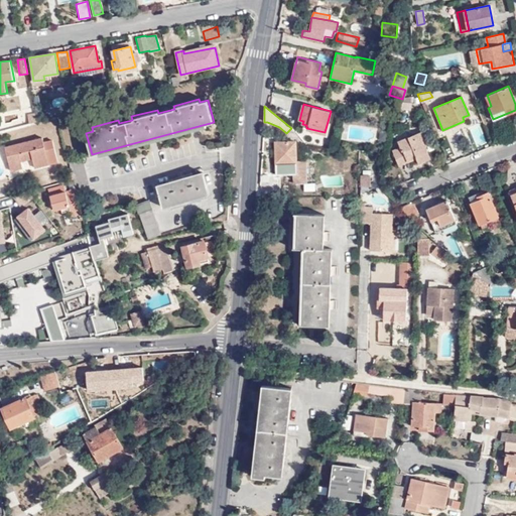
[(427,144),(422,131),(398,141),(400,144),(392,148),(400,166),(416,159),(418,163),(430,158),(425,145),(427,144)]
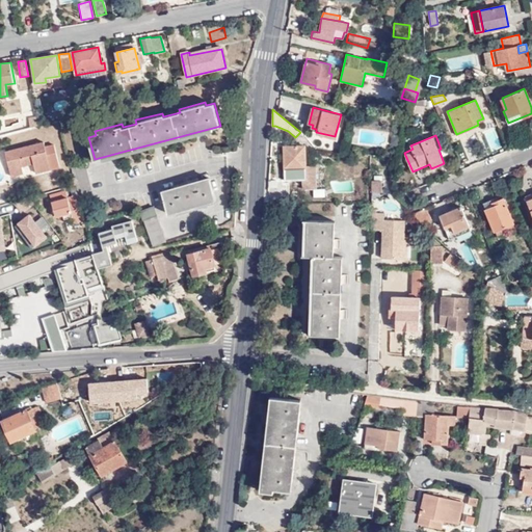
[(45,142),(5,153),(12,176),(24,173),(22,163),(34,160),(37,173),(51,168),(45,142)]
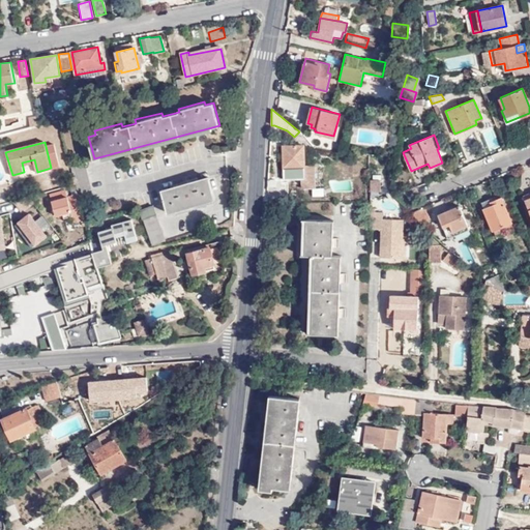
[(304,179),(303,155),(303,148),(303,145),(282,146),(284,180),(304,179)]
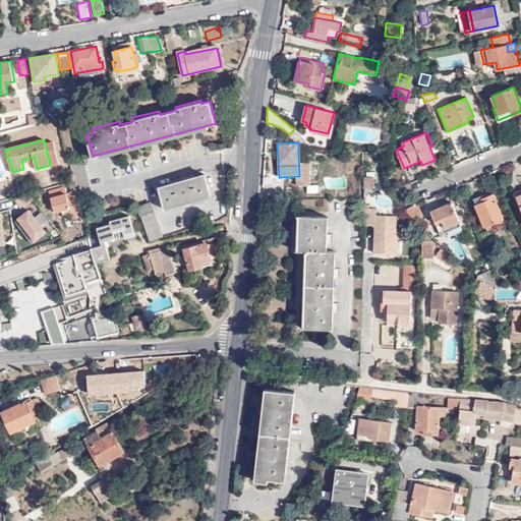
[(166,210),(211,198),(205,175),(160,186),(166,210)]
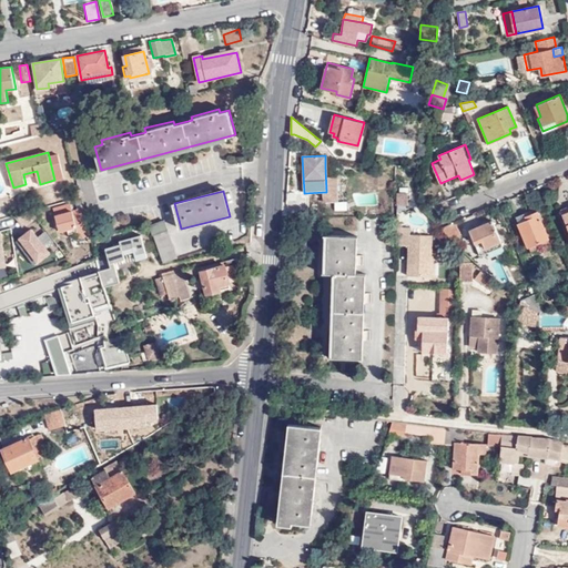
[(396,192),(396,204),(406,204),(406,192),(396,192)]
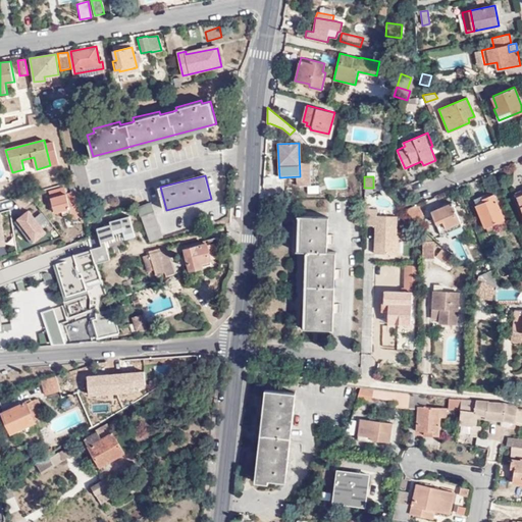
[(70,207),(71,212),(72,216),(83,213),(76,190),(63,194),(61,187),(48,190),(54,211),(63,209),(70,207)]
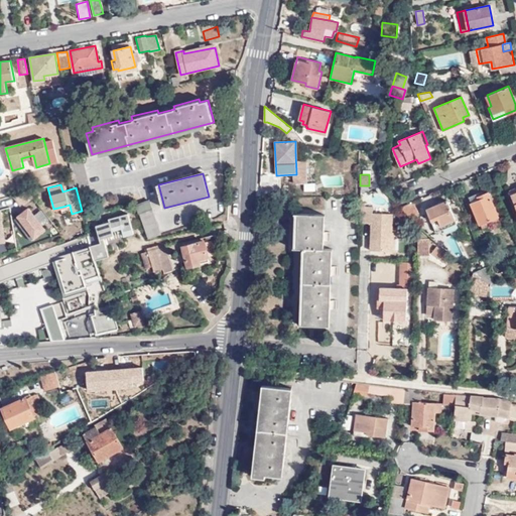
[(27,191),(10,196),(18,206),(31,197),(27,191)]
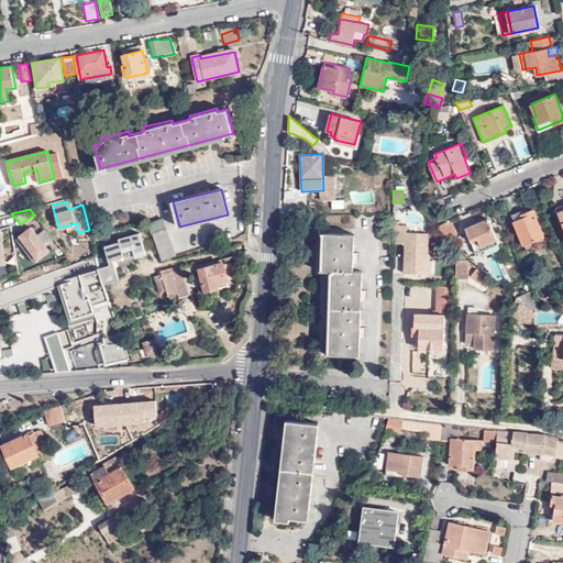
[(521,219),(514,221),(523,244),(543,236),(532,210),(520,216),(519,216),(521,219)]
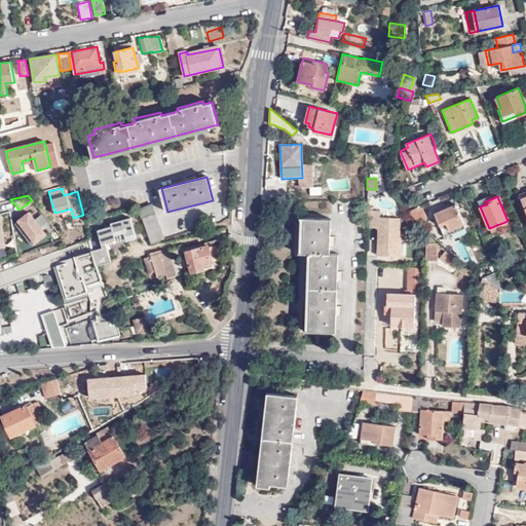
[(477,201),(480,207),(487,204),(485,201),(486,201),(485,198),(477,201)]
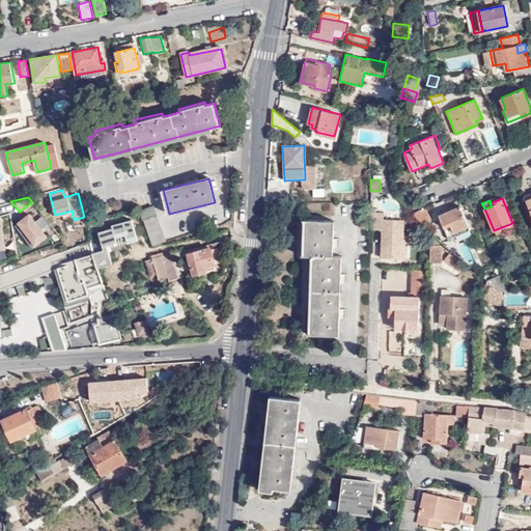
[(140,210),(151,245),(165,242),(154,205),(140,210)]
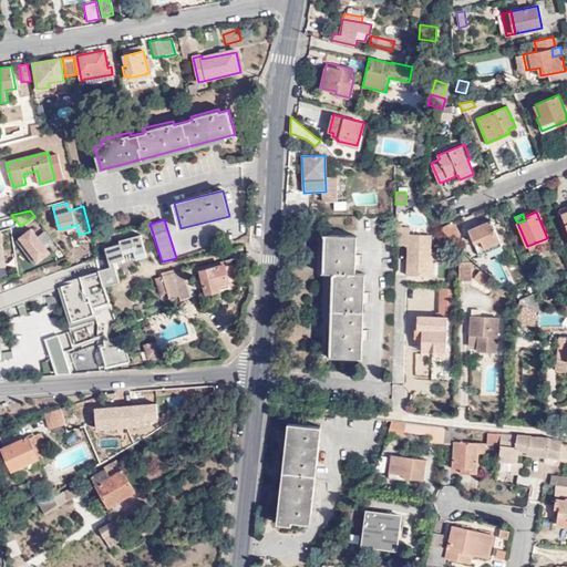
[(461,234),(454,219),(440,226),(451,238),(461,234)]
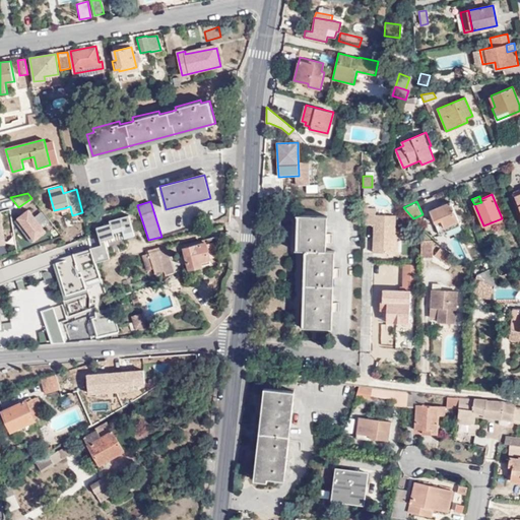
[(438,229),(458,219),(451,201),(430,209),(438,229)]
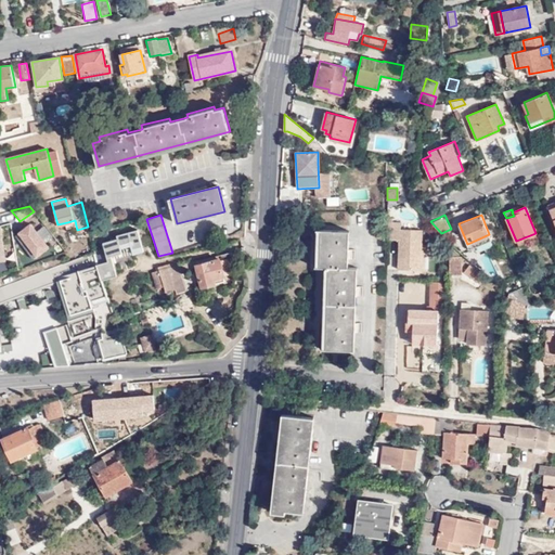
[(420,258),(421,252),(422,231),(400,231),(400,223),(386,223),(386,230),(389,230),(388,241),(399,241),(397,271),(416,271),(417,258),(420,258)]
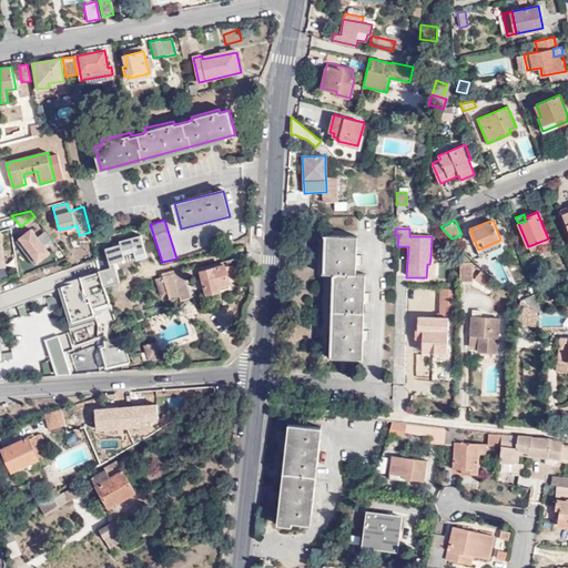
[(48,252),(31,230),(16,241),(28,256),(26,259),(31,265),(48,252)]
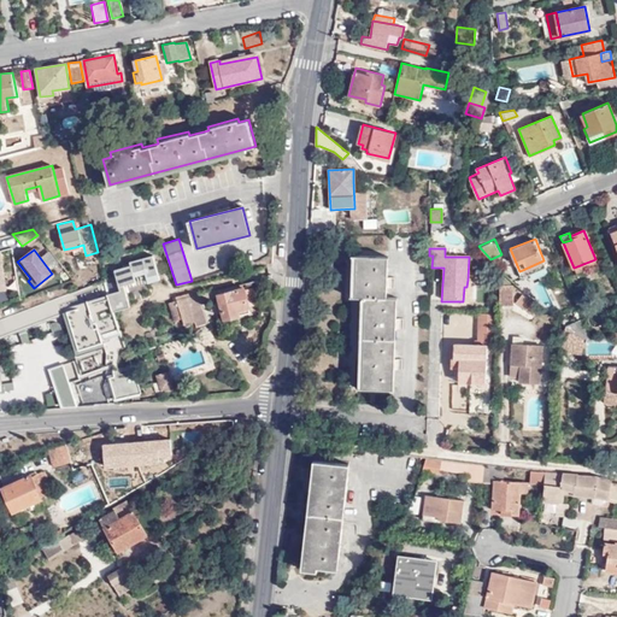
[(388,257),(356,256),(354,298),(360,298),(360,300),(364,300),(360,388),(392,391),(393,370),(395,370),(395,359),(394,360),(395,329),(397,329),(398,319),(395,319),(397,299),(386,298),(386,288),(388,288),(388,277),(387,277),(388,257)]
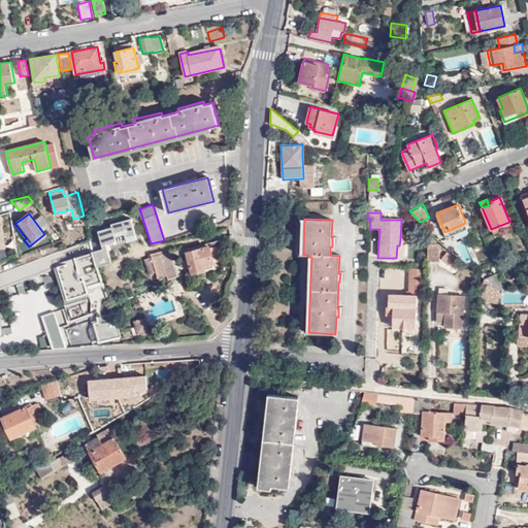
[(428,243),(437,243),(437,239),(431,233),(429,233),(428,243)]
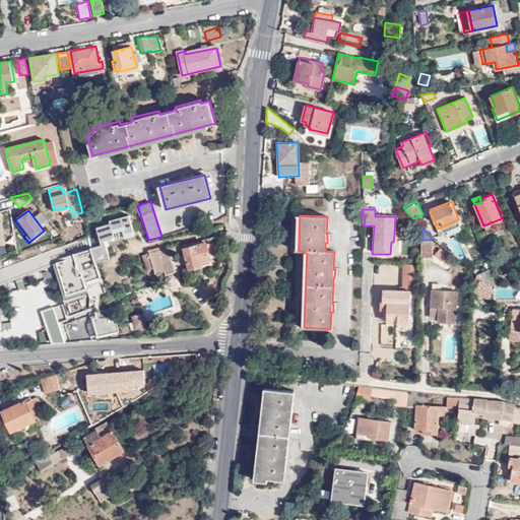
[(102,280),(103,282),(112,279),(116,273),(113,262),(109,250),(107,242),(104,243),(100,233),(88,236),(88,237),(91,247),(92,249),(101,275),(102,280)]
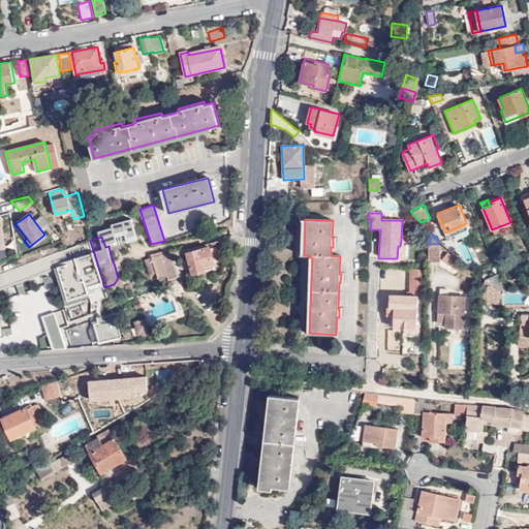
[(207,246),(207,243),(159,254),(166,276),(167,279),(177,276),(173,260),(178,259),(177,256),(188,253),(192,273),(205,270),(204,265),(214,262),(210,246),(207,246)]
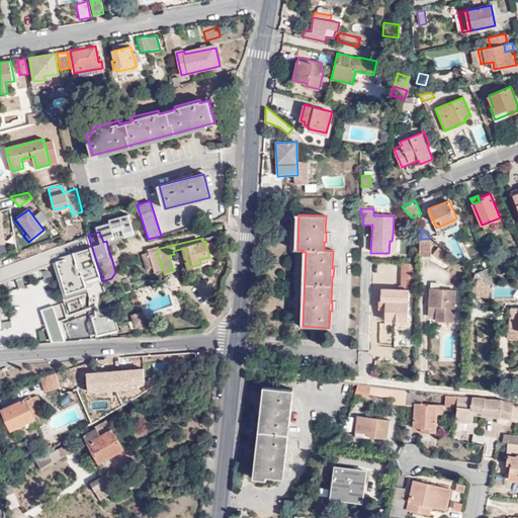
[(431,239),(429,239),(420,239),(418,256),(430,256),(431,239)]
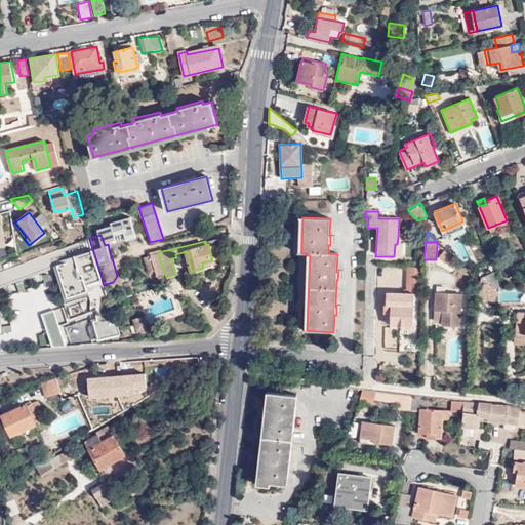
[(56,260),(89,250),(86,243),(53,255),(52,257),(56,260)]
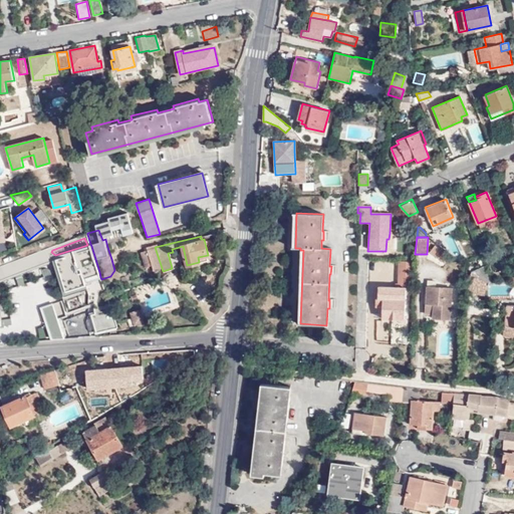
[(56,258),(91,246),(90,244),(87,245),(55,255),(56,258)]
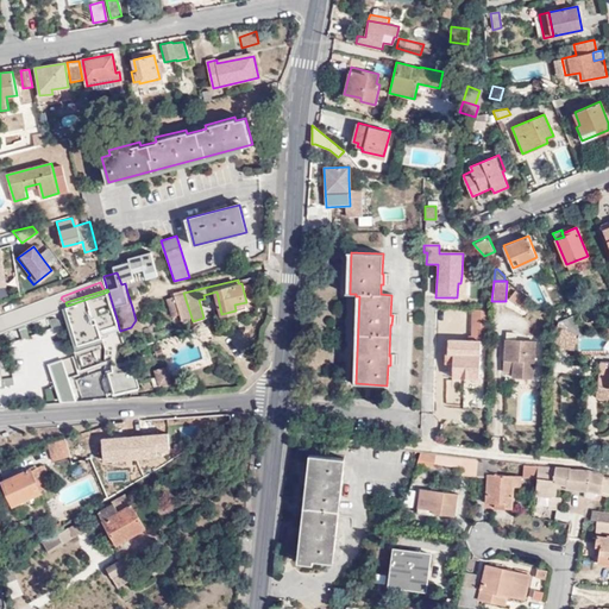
[(525,312),(532,305),(515,289),(508,296),(525,312)]
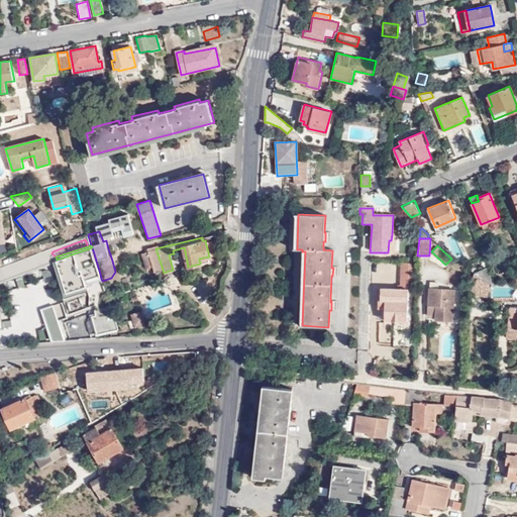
[(87,286),(86,283),(85,279),(100,274),(92,247),(57,260),(66,292),(87,286)]
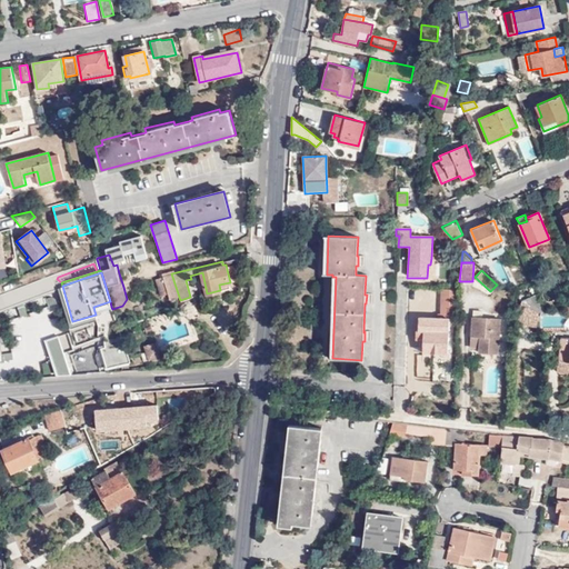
[(179,297),(171,273),(156,279),(161,296),(169,293),(171,300),(179,297)]
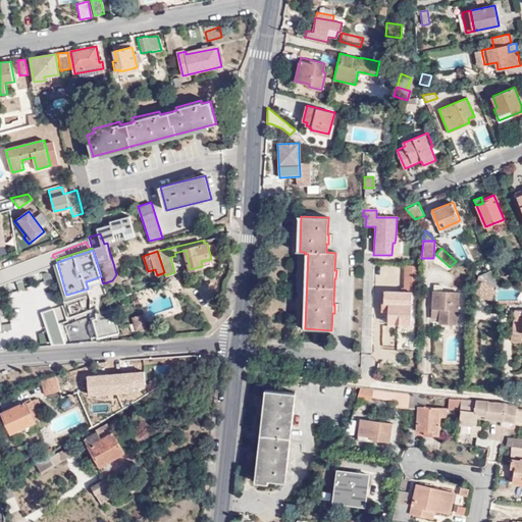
[(66,295),(57,262),(56,259),(53,260),(65,300),(67,299),(66,295)]
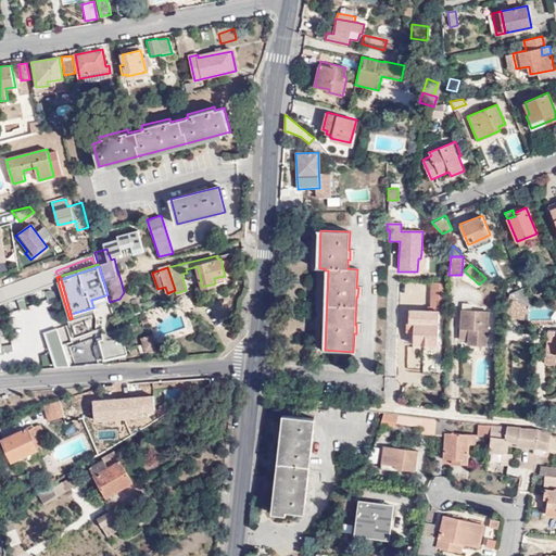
[(446,312),(449,283),(432,283),(431,311),(409,310),(407,343),(437,344),(438,312),(446,312)]
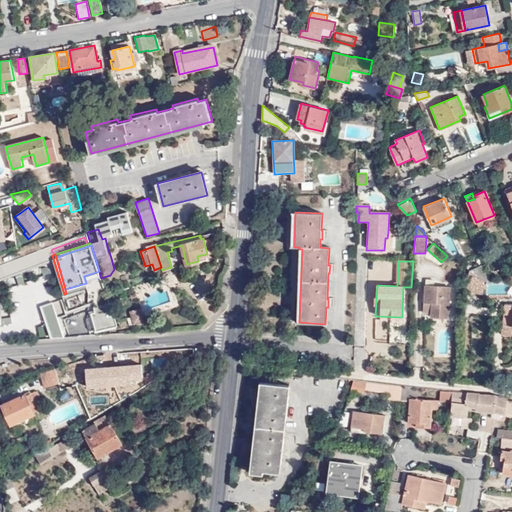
[(472,269),(488,279),(482,265),(472,269)]
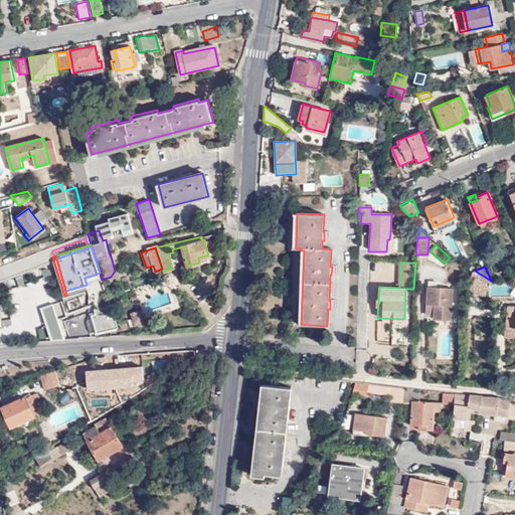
[(492,283),(491,281),(475,271),(472,272),(487,283),(492,283)]
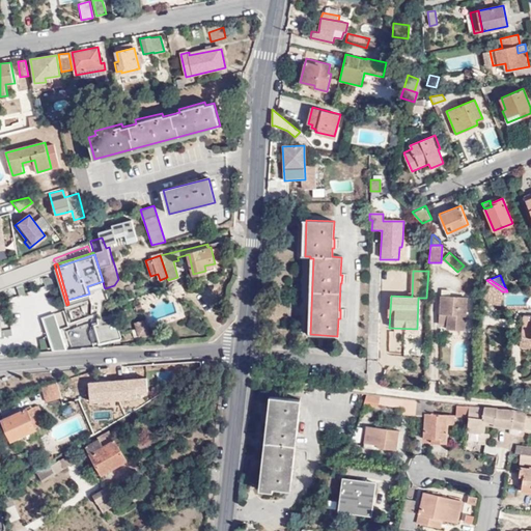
[(501,305),(502,291),(486,280),(482,299),(501,305)]
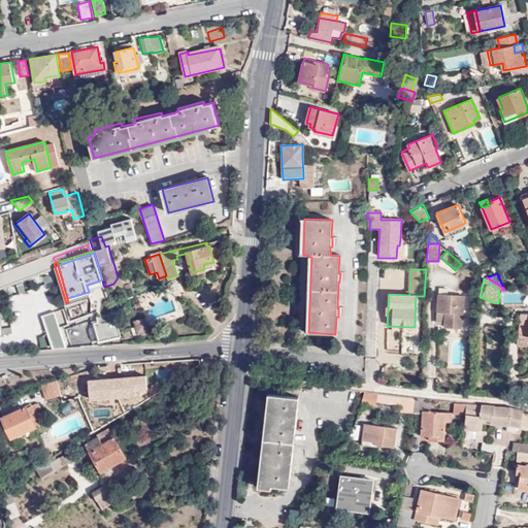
[(88,289),(103,285),(102,279),(87,285),(88,289)]
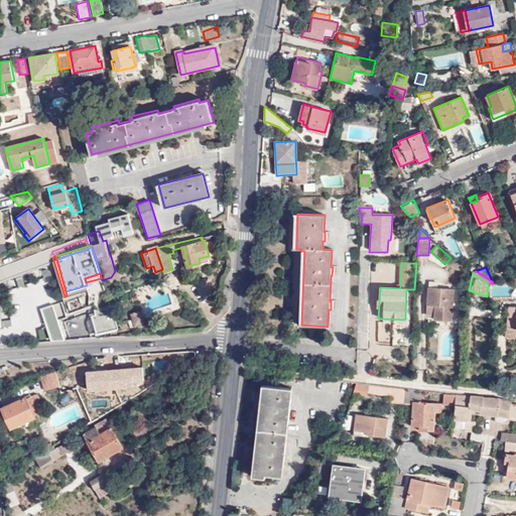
[(19,287),(25,285),(22,277),(16,280),(19,287)]
